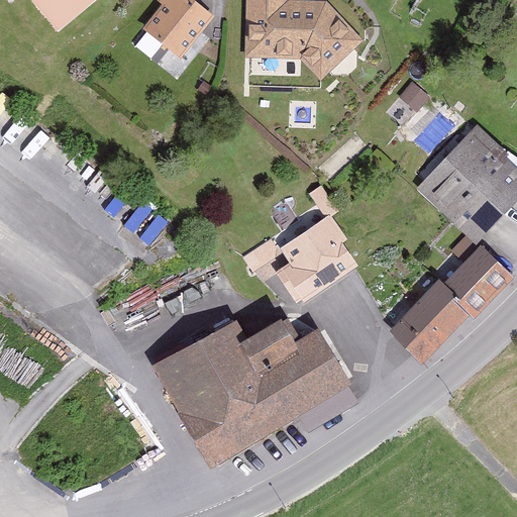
[(30,0),(58,33),(98,0),(30,0)]
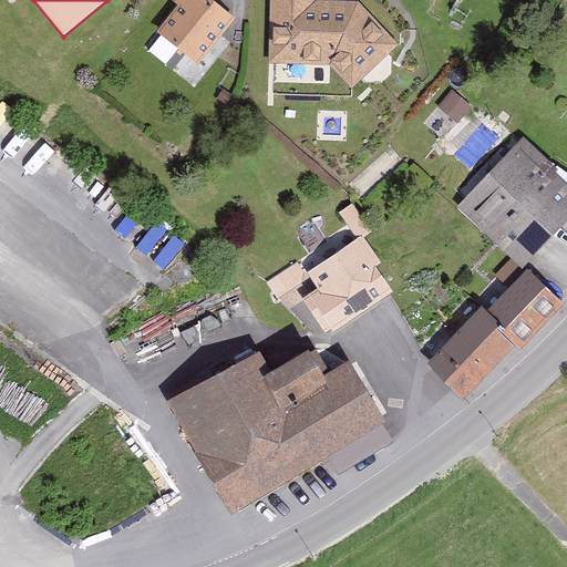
[(179,0),(157,27),(206,66),(244,21),(218,0),(179,0)]
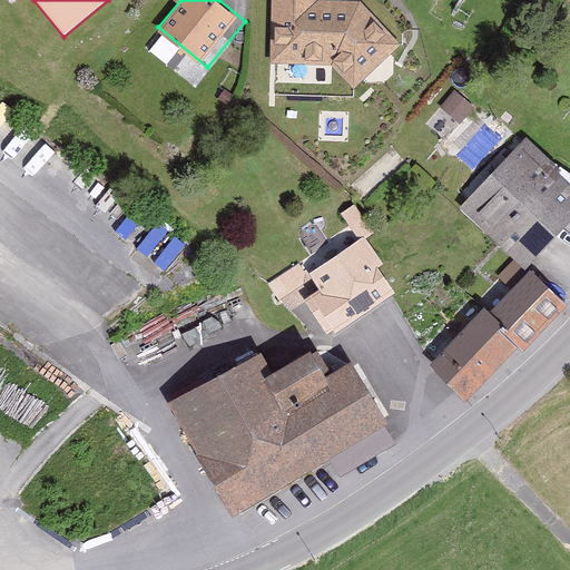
[(323,0),(275,0),(276,66),(341,67),(363,88),(409,46),(371,3),(324,2),(323,0)]
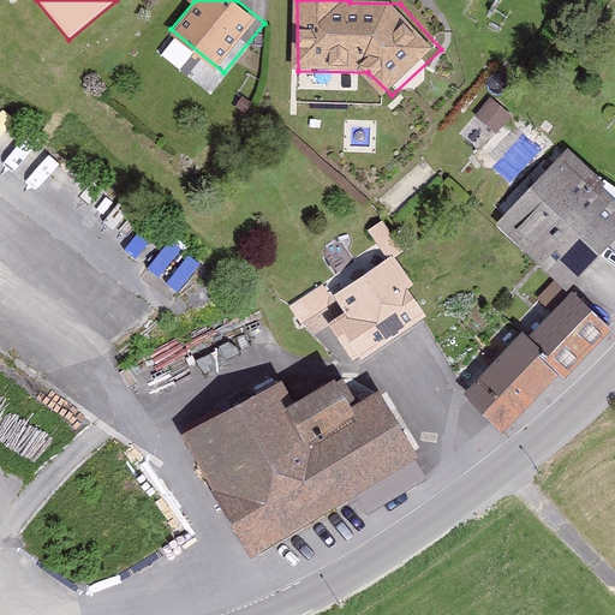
[(481,112),(499,127),(512,113),(494,97),(481,112)]
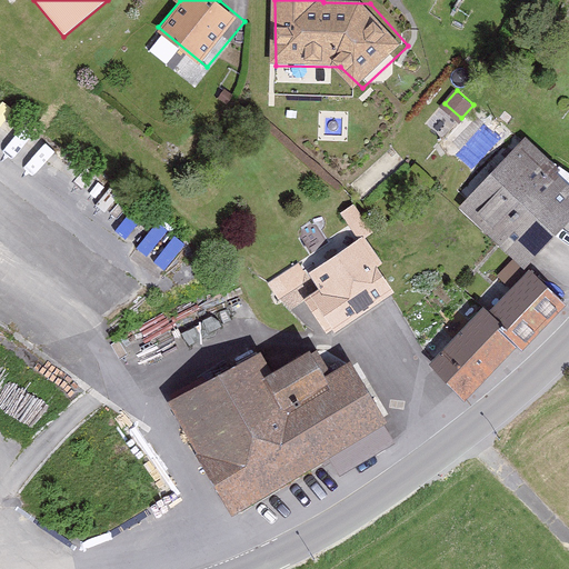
[(526,138),(458,208),(525,270),(568,221),(568,186),(556,176),(560,170),(526,138)]
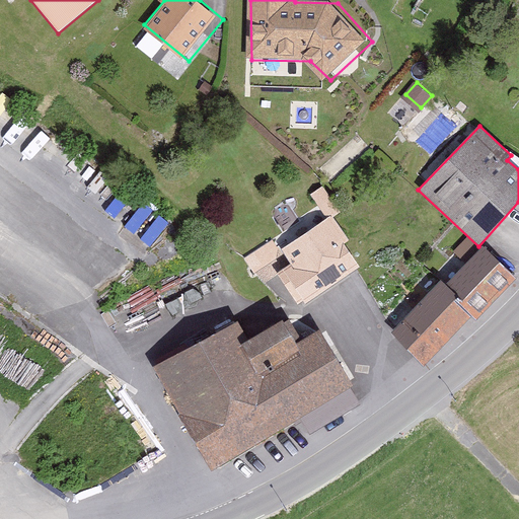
[(303,301),(305,305),(360,268),(345,244),(349,241),(331,216),(282,249),(290,265),(277,274),(298,305),(303,301)]
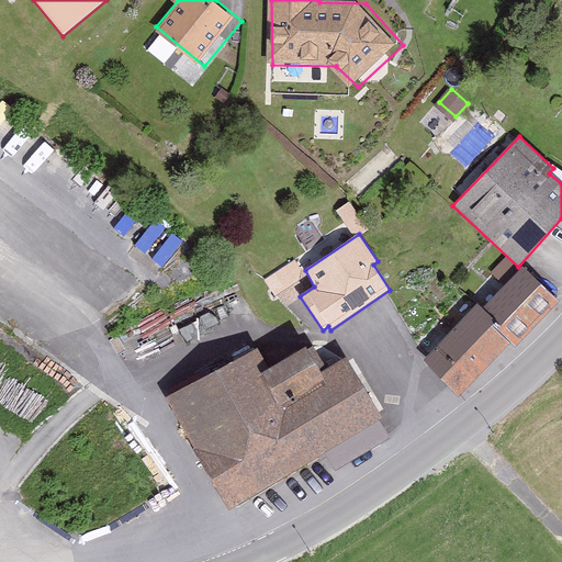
[(285,307),(300,296),(314,287),(305,270),(295,259),(263,280),(285,307)]
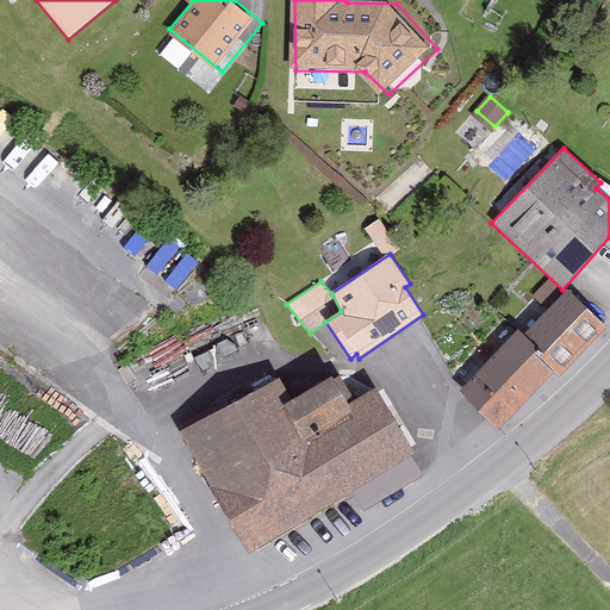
[(567,290),(523,334),(554,373),(560,378),(607,327),(567,290)]
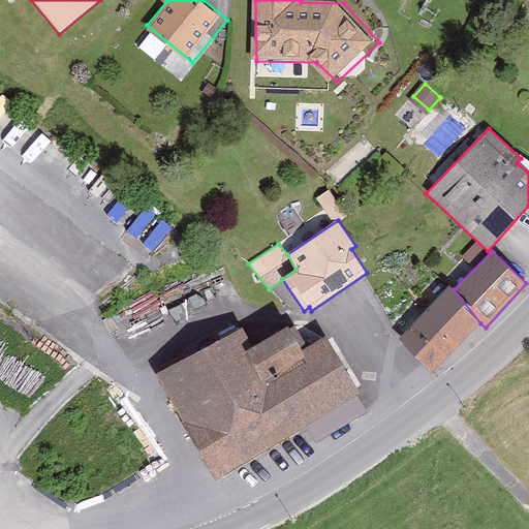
[(432,374),(480,323),(454,289),(449,286),(399,340),(432,374)]
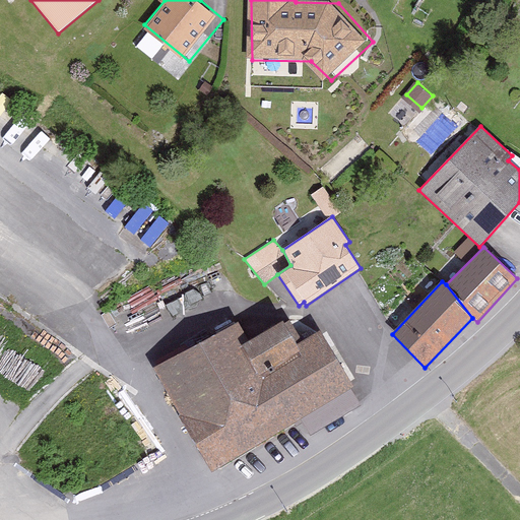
[(322,332),(300,345),(287,322),(249,343),(237,322),(155,368),(181,413),(177,416),(208,472),(354,390),(322,332)]
